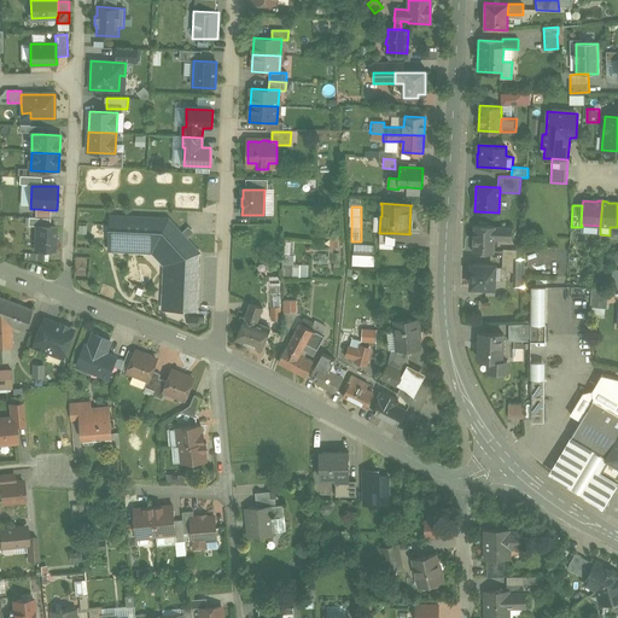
[(36,209),(36,219),(50,219),(51,210),(36,209)]
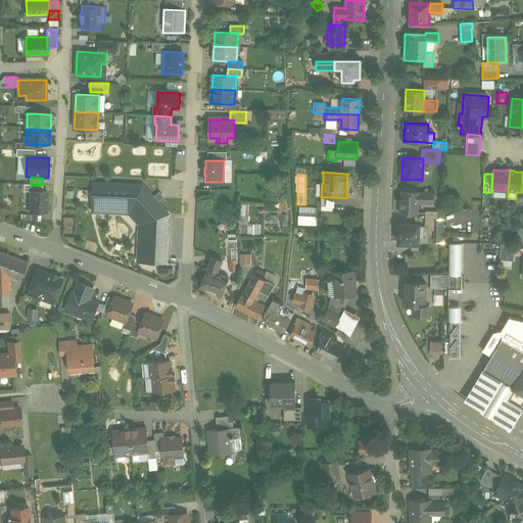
[(169,215),(142,186),(93,184),(92,212),(129,214),(140,226),(138,263),(167,265),(169,215)]
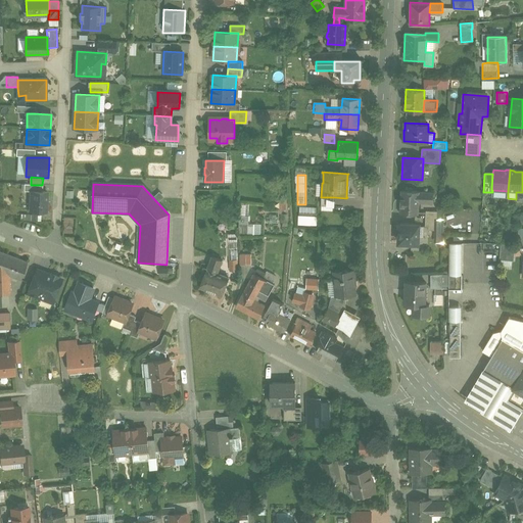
[(419,192),(401,191),(400,214),(418,215),(419,203),(419,192)]
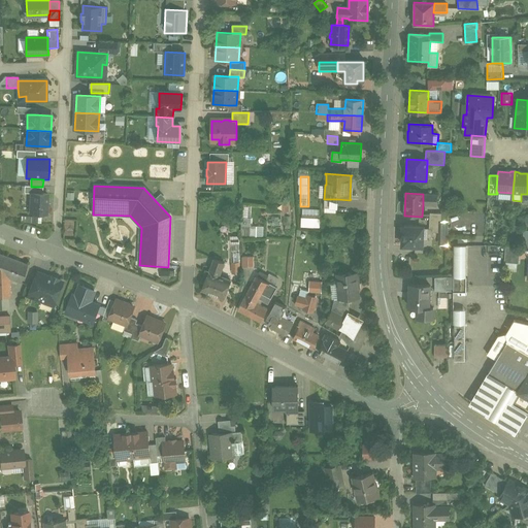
[(42,195),(32,194),(31,213),(46,215),(47,195),(42,195)]
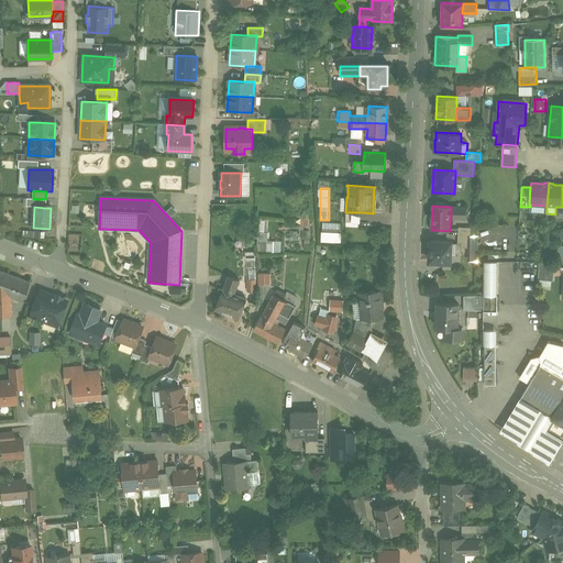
[(466,208),(451,207),(451,219),(466,220),(466,208)]
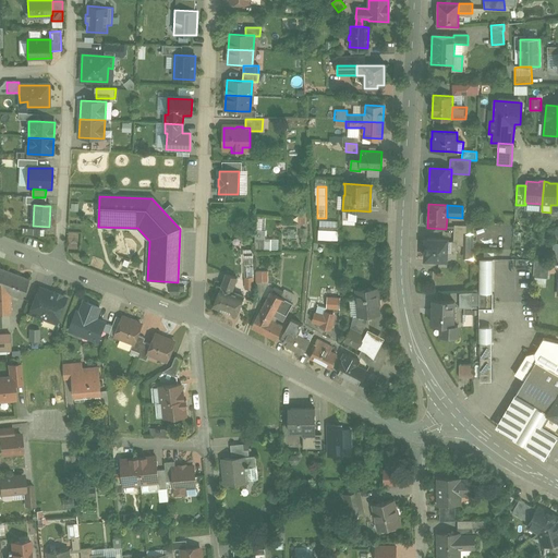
[(356,210),(343,210),(343,219),(356,220),(356,210)]
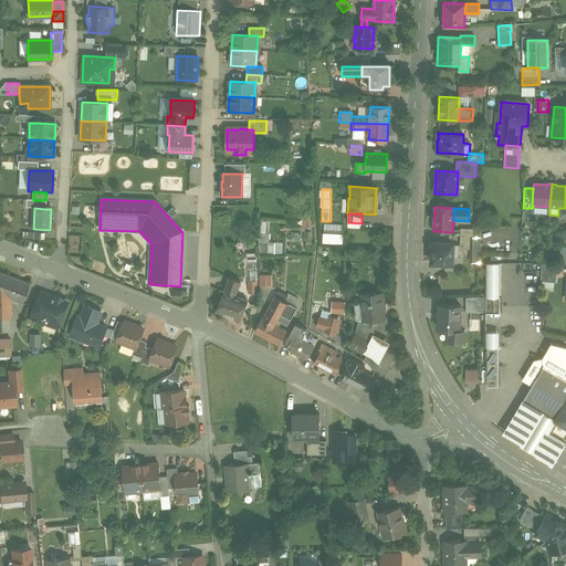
[(342,226),(324,224),(324,243),(342,244),(342,226)]
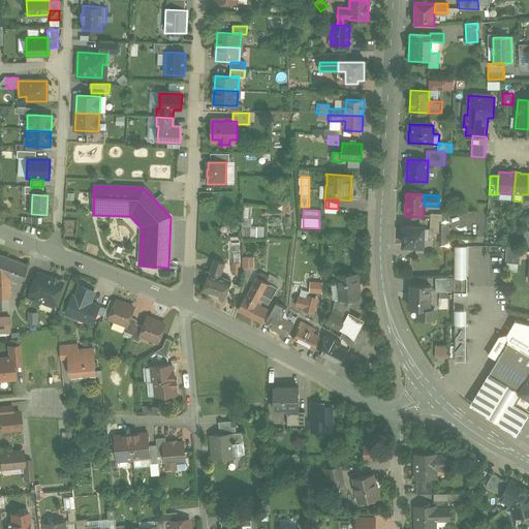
[(442,214),(431,214),(430,230),(433,230),(433,234),(442,234),(442,222),(442,214)]
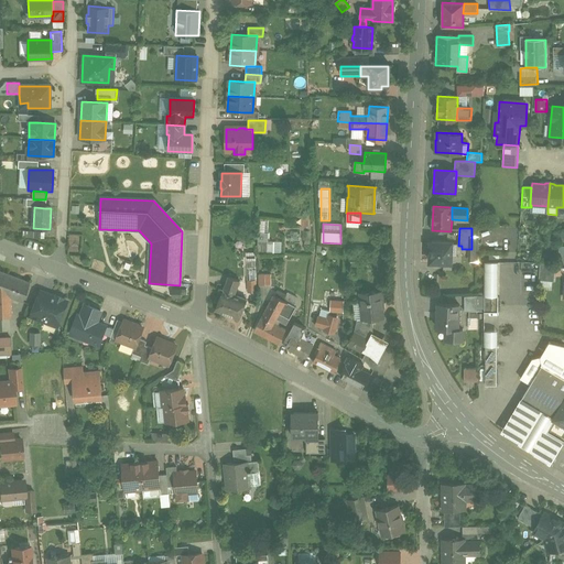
[(43,239),(43,232),(24,230),(23,237),(43,239)]
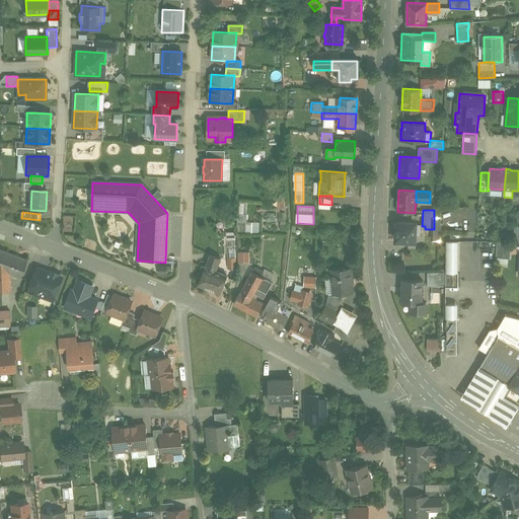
[(246,215),(238,215),(238,223),(247,223),(246,215)]
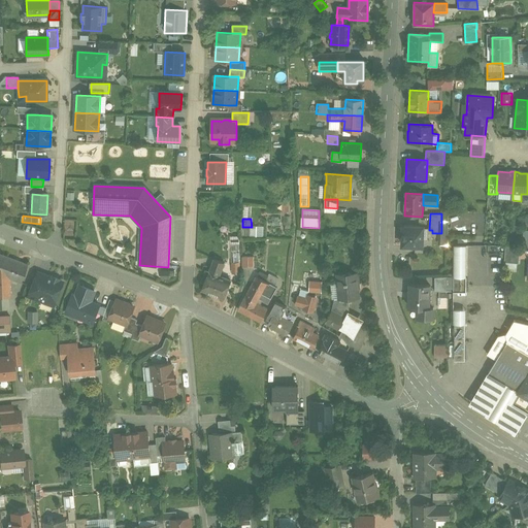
[(421,227),(404,226),(403,244),(420,245),(420,237),(421,227)]
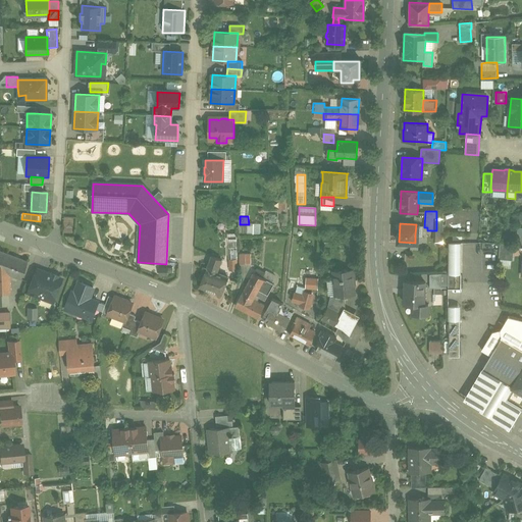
[(228,235),(229,248),(238,248),(237,233),(228,235)]
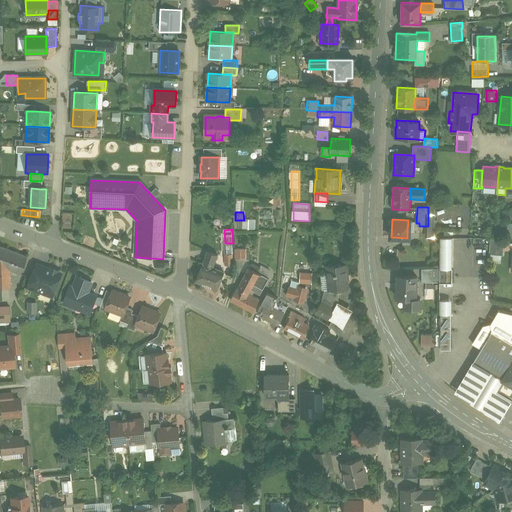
[(452,238),(440,237),(439,269),(452,269),(452,238)]
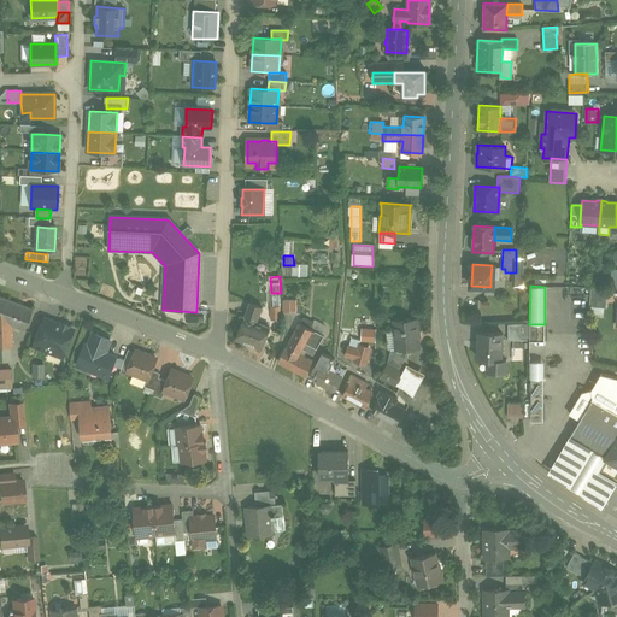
[(607,289),(591,288),(589,307),(606,309),(607,289)]
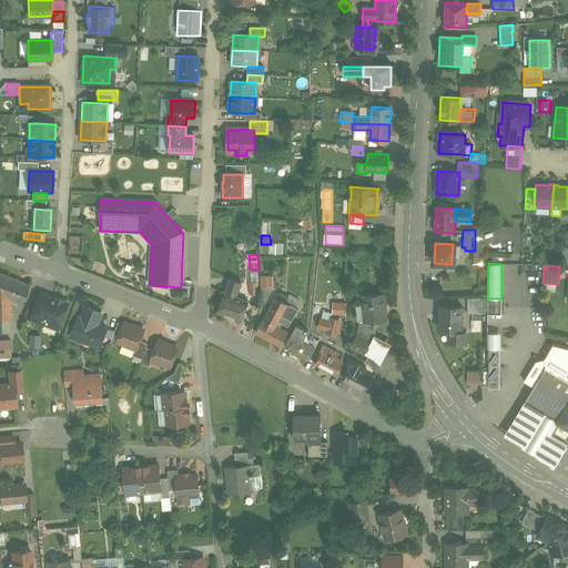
[(30,285),(0,273),(0,295),(10,300),(22,304),(30,285)]
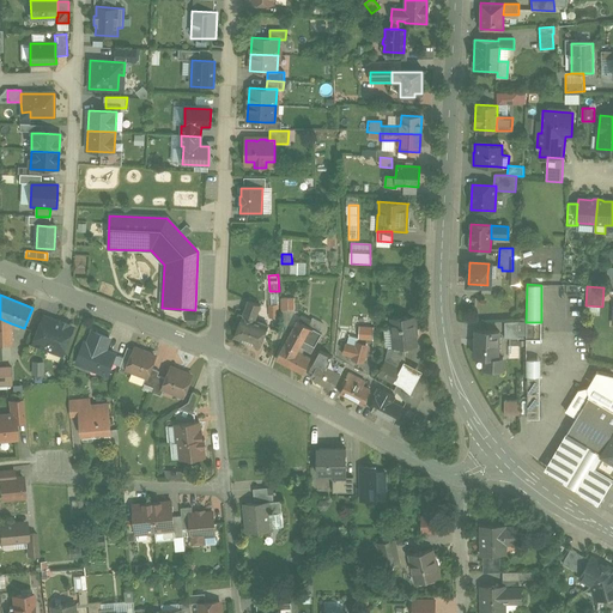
[(295,299),(283,299),(283,311),(295,311),(295,299)]
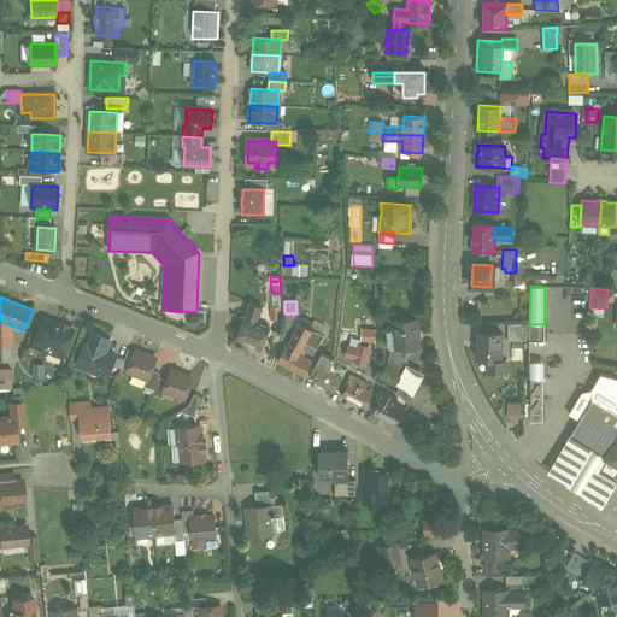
[(262,307),(251,304),(245,319),(257,323),(262,307)]
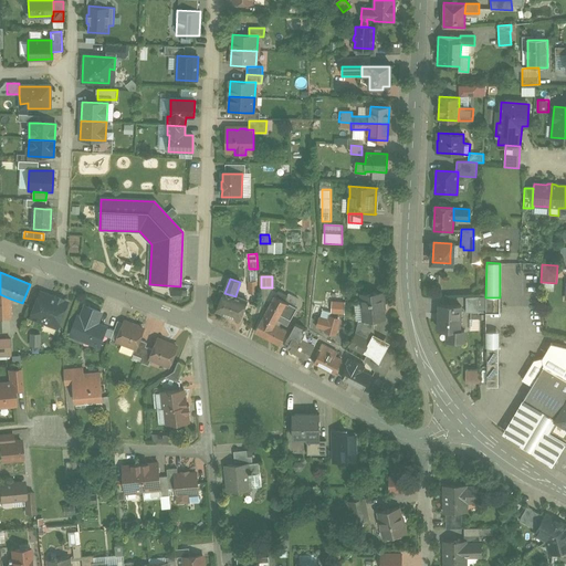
[(258,282),(248,283),(249,294),(259,294),(258,282)]
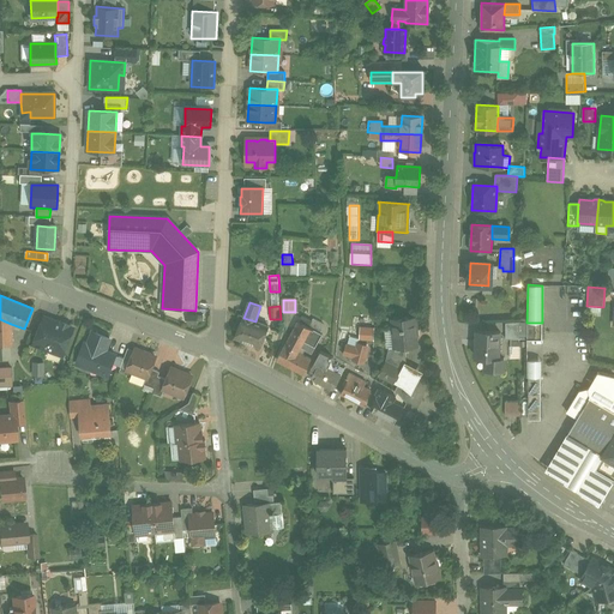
[(417,317),(392,319),(392,320),(393,320),(395,348),(405,348),(417,347),(417,345),(416,345),(415,330),(419,330),(419,329),(417,329),(417,318),(417,317)]
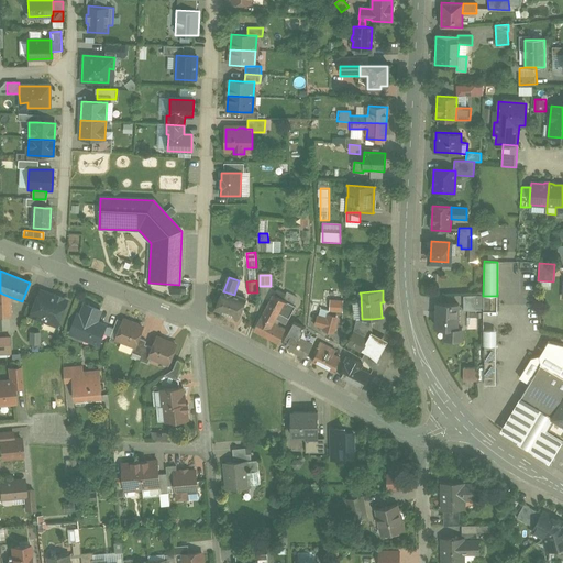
[(67,302),(40,291),(31,316),(58,326),(67,302)]
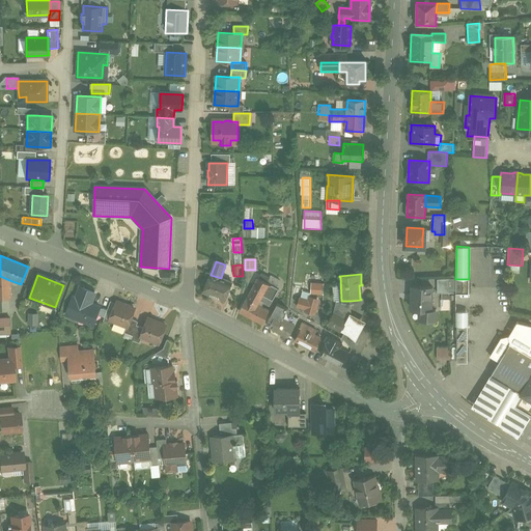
[(221,278),(211,275),(206,284),(203,292),(225,301),(231,283),(221,278)]
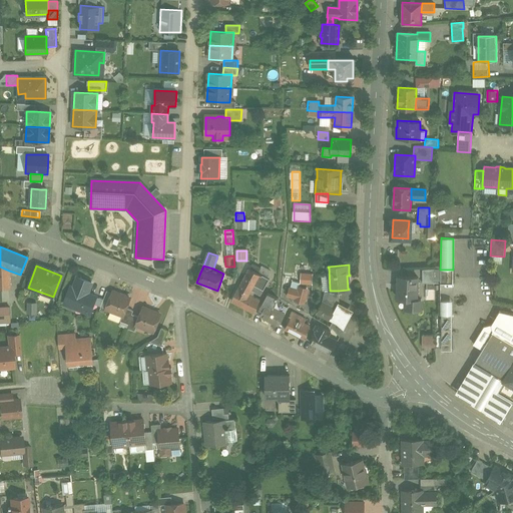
[(9,271),(0,267),(0,289),(10,289),(9,271)]
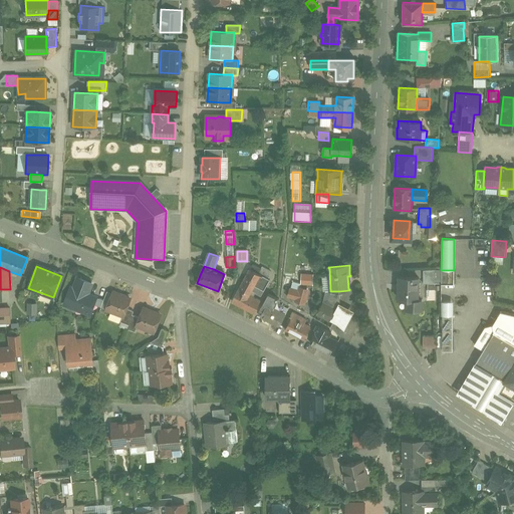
[(250,270),(245,279),(254,284),(259,275),(250,270)]
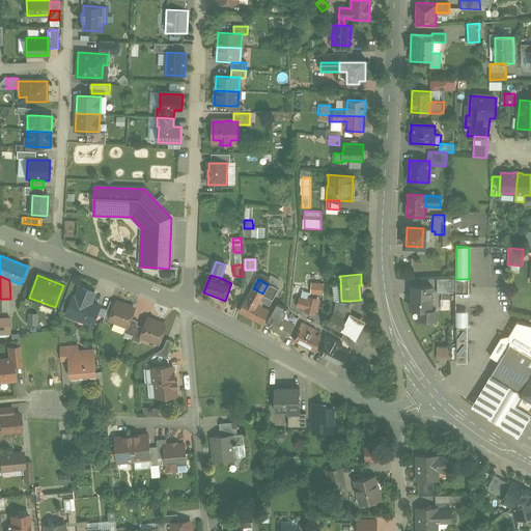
[(449,279),(437,279),(437,294),(441,294),(442,300),(449,300),(449,294),(449,279)]
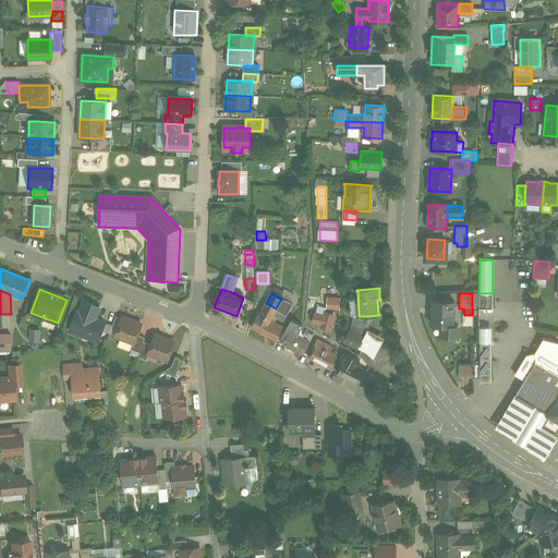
[(493,293),(480,293),(480,308),(493,308),(493,293)]
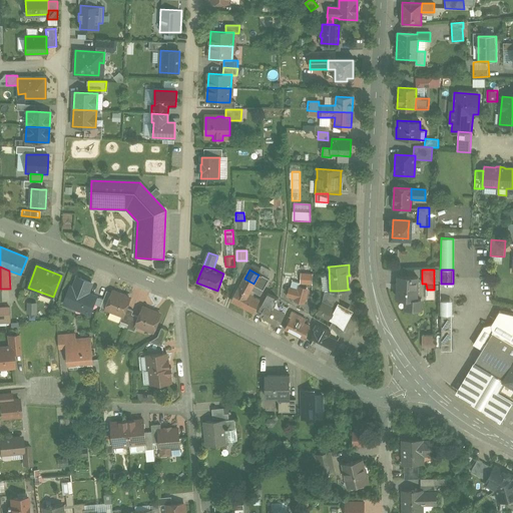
[(259,275),(253,284),(265,290),(269,281),(259,275)]
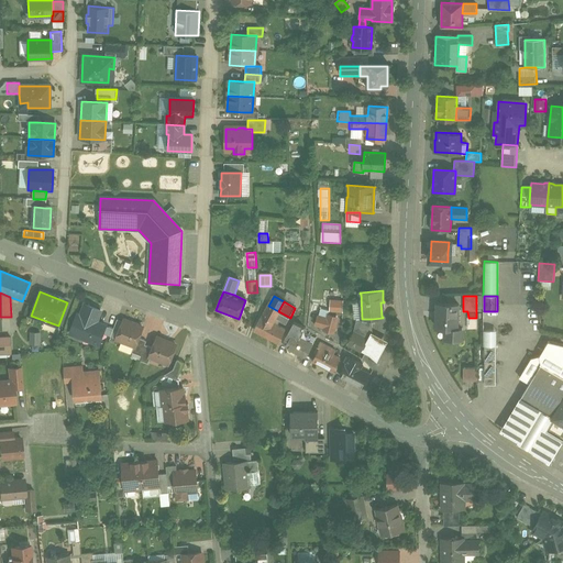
[(343,302),(330,301),(330,311),(342,312),(343,302)]
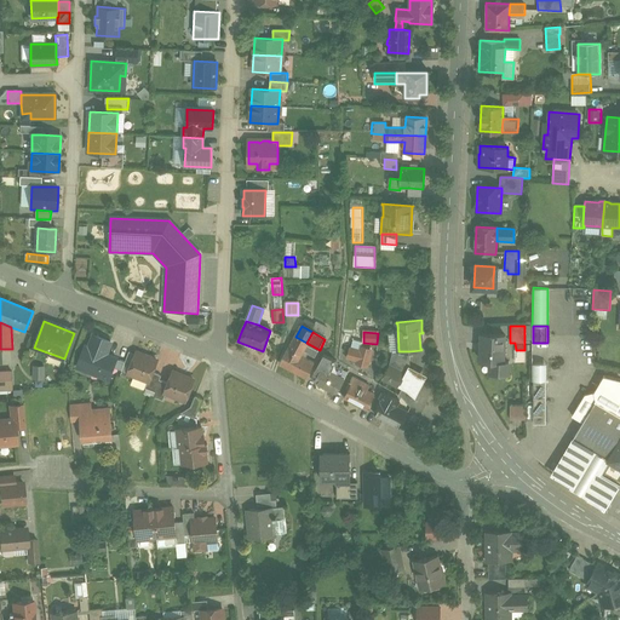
[(504,336),(482,334),(481,361),(492,362),(491,373),(507,374),(507,362),(503,362),(504,336)]
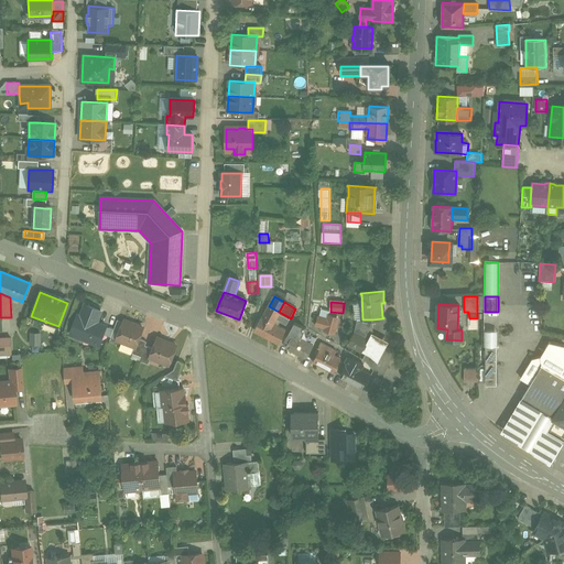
[(100,312),(85,306),(80,317),(78,316),(71,335),(98,345),(106,327),(96,324),(100,312)]
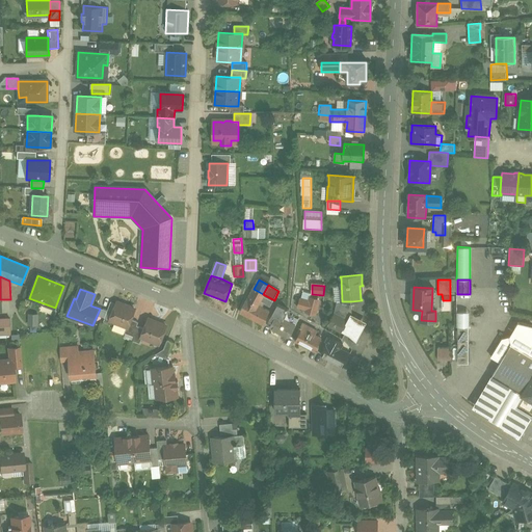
[(263,294),(254,289),(247,300),(250,302),(258,306),(263,294)]
